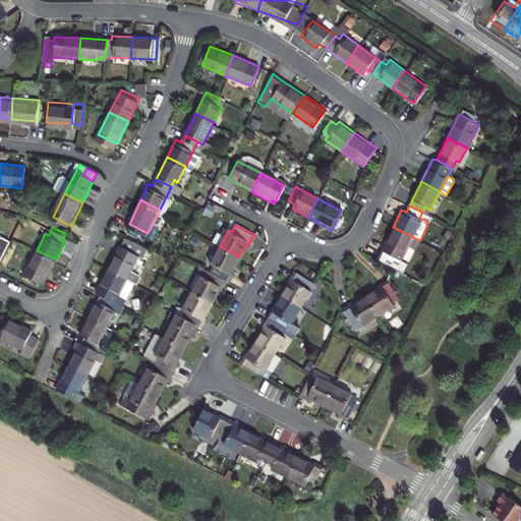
[(420,240),(413,237),(393,227),(377,259),(401,272),(406,262),(402,261),(409,246),(416,249),(420,240)]
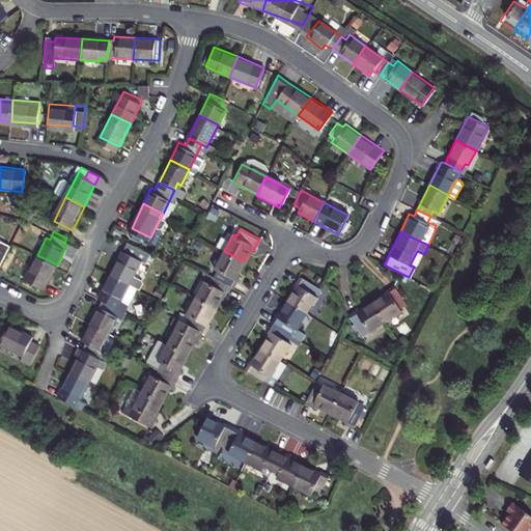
[(127,238),(110,270),(130,279),(140,259),(144,260),(149,249),(127,238)]
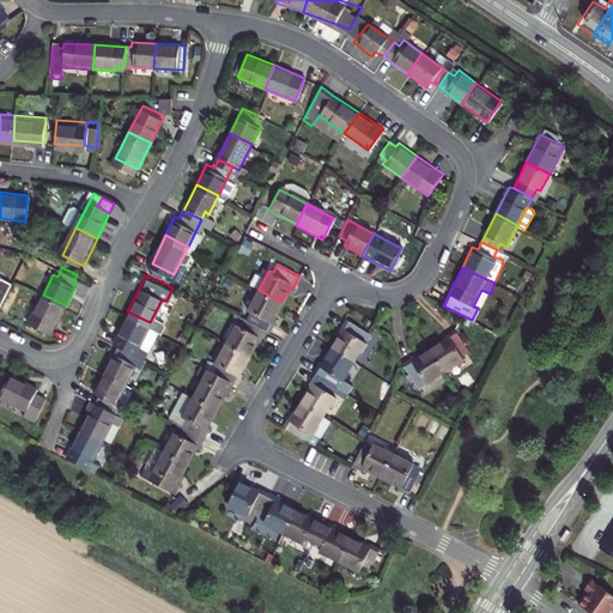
[(0,275),(0,301),(10,281),(0,275)]
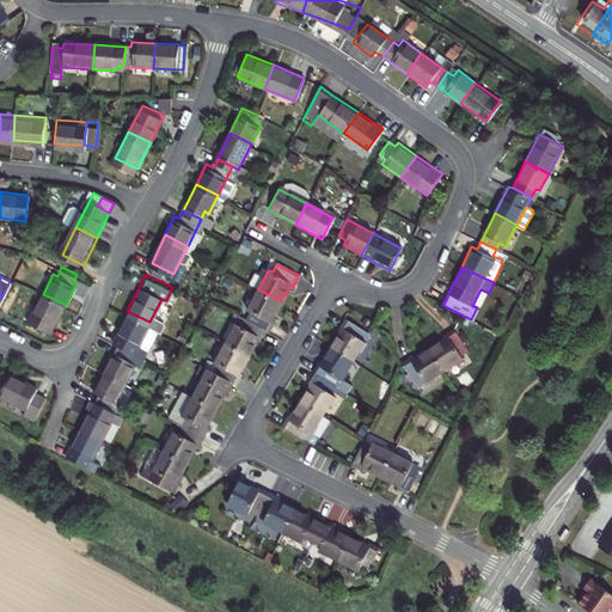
[(251,311),(248,319),(267,329),(270,331),(274,323),(271,320),(281,301),(258,289),(248,310),(251,311)]
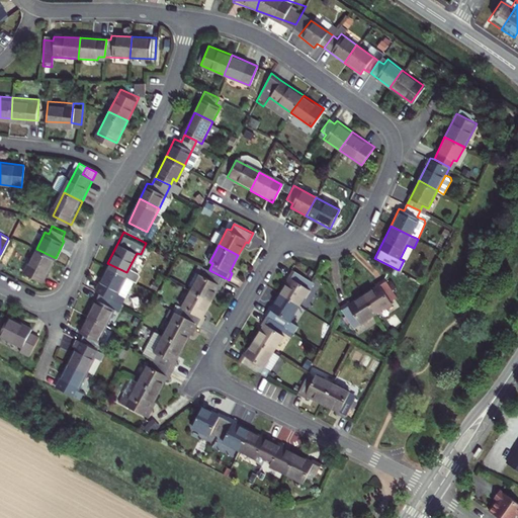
[(45,280),(56,258),(36,249),(25,270),(45,280)]
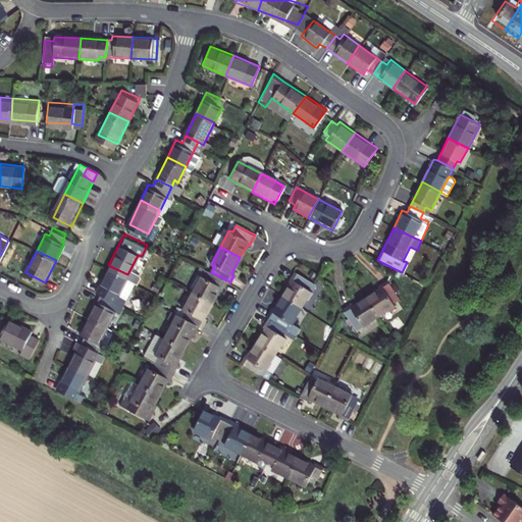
[(103,286),(101,291),(116,298),(127,274),(108,265),(99,284),(103,286)]
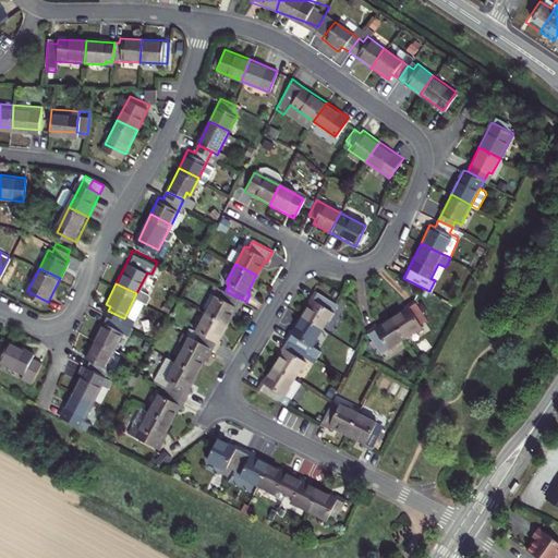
[(215,298),(206,313),(227,324),(234,310),(238,311),(243,300),(226,291),(222,289),(217,299),(215,298)]
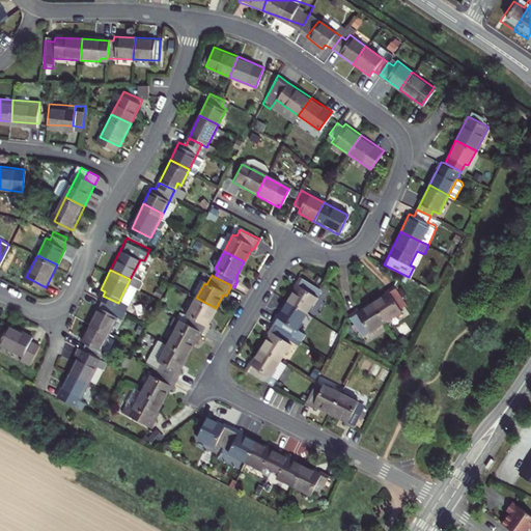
[(298,286),(290,300),(309,312),(318,296),(316,294),(319,288),(301,277),(296,284),(298,286)]
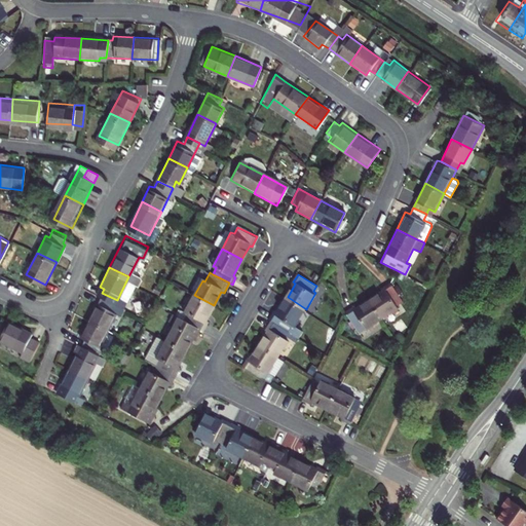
[(406,301),(393,282),(383,288),(384,290),(371,298),(384,318),(401,308),(399,305),(406,301)]
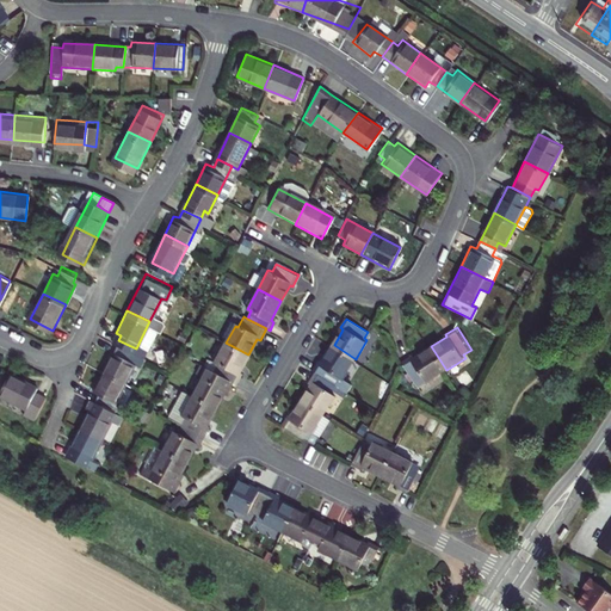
[(118,340),(104,368),(127,378),(136,359),(131,358),(136,349),(118,340)]
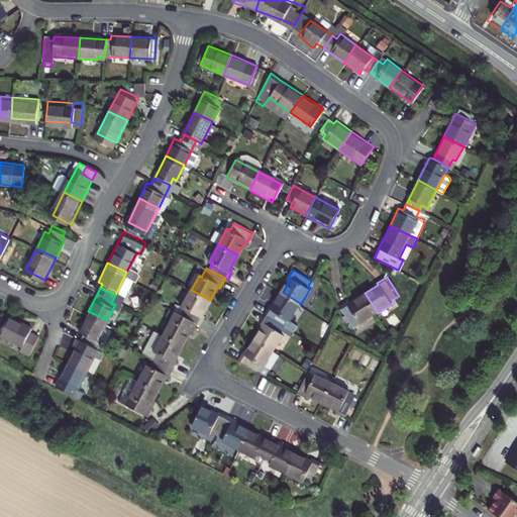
[(184,309),(182,314),(199,323),(201,324),(206,317),(203,316),(210,300),(191,290),(182,307),(184,309)]
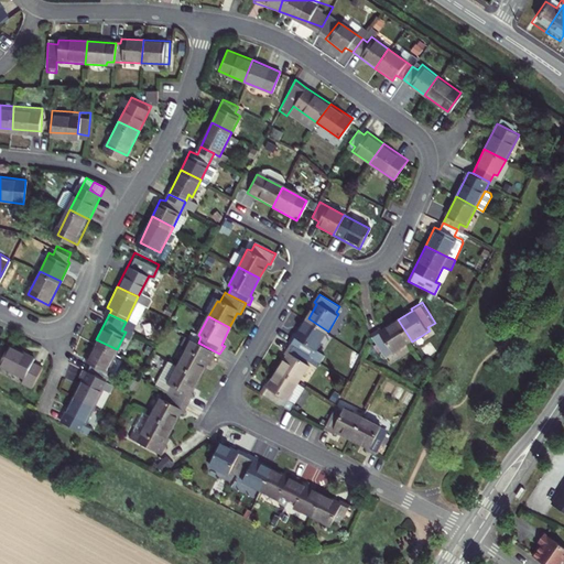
[(295,335),(292,344),(313,357),(323,362),(327,354),(317,348),(328,332),(308,318),(299,337),(295,335)]
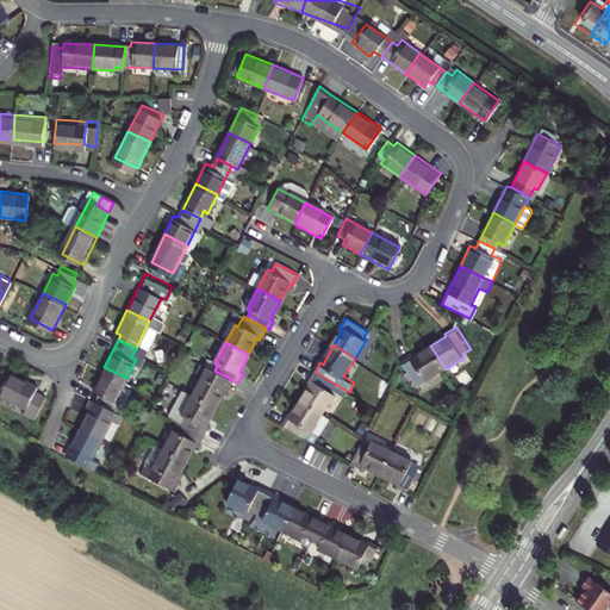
[(428,381),(446,369),(430,346),(415,358),(412,354),(403,360),(418,383),(425,379),(428,381)]
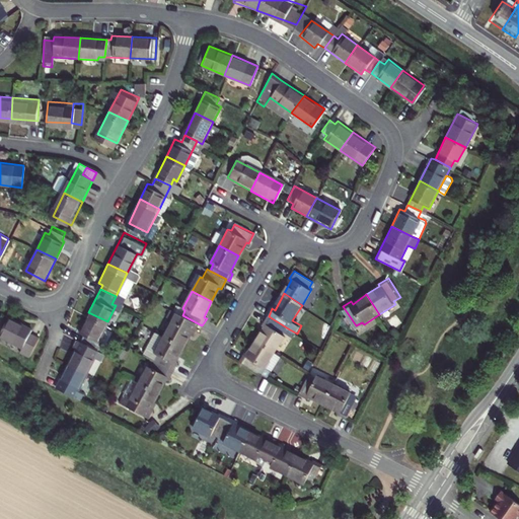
[(86,331),(83,338),(96,343),(107,321),(88,312),(79,328),(86,331)]
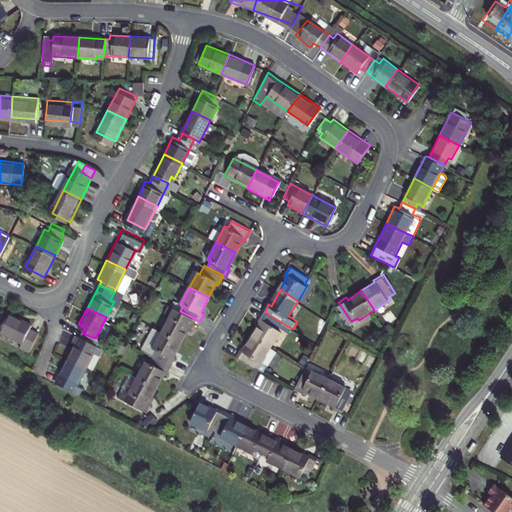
[(171,317),(163,332),(182,343),(189,330),(191,331),(197,320),(180,311),(177,310),(173,318),(171,317)]
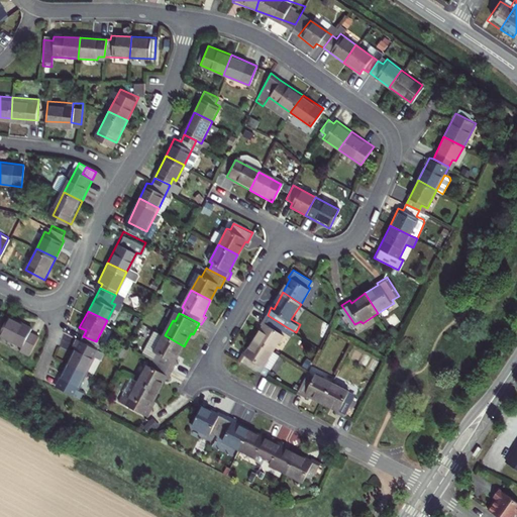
[(31,328),(7,315),(0,328),(0,334),(20,346),(18,350),(27,355),(37,336),(29,331),(31,328)]
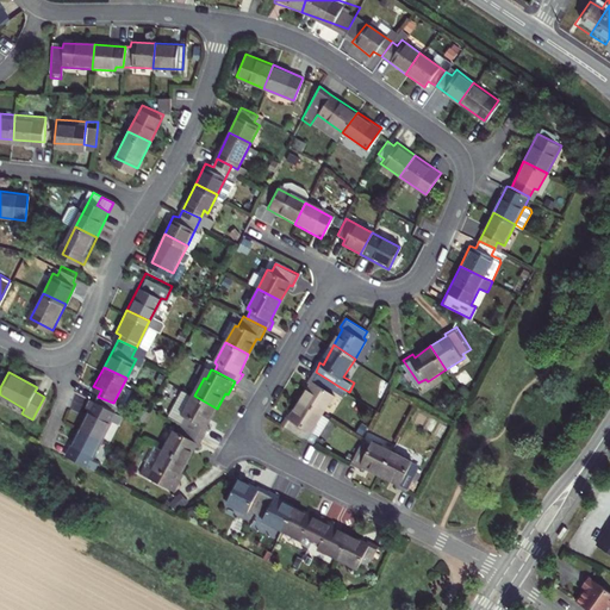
[(311,384),(303,398),(327,414),(336,396),(334,394),(338,386),(316,372),(310,383),(311,384)]
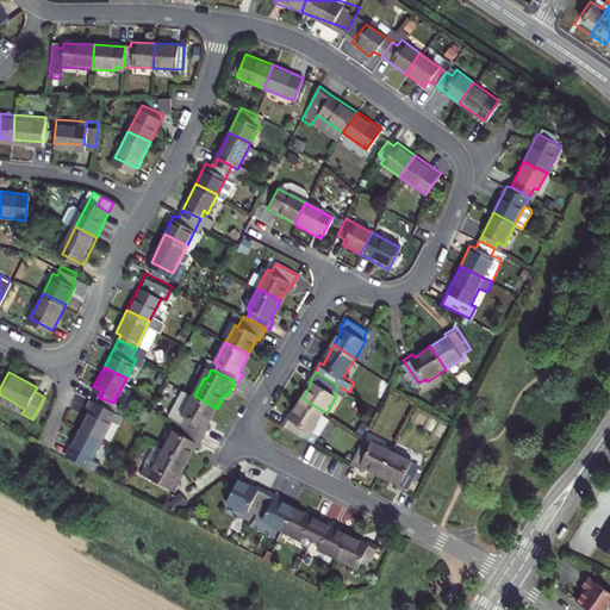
[(93,404),(83,424),(105,435),(114,415),(122,418),(126,410),(113,403),(98,397),(86,391),(82,399),(93,404)]
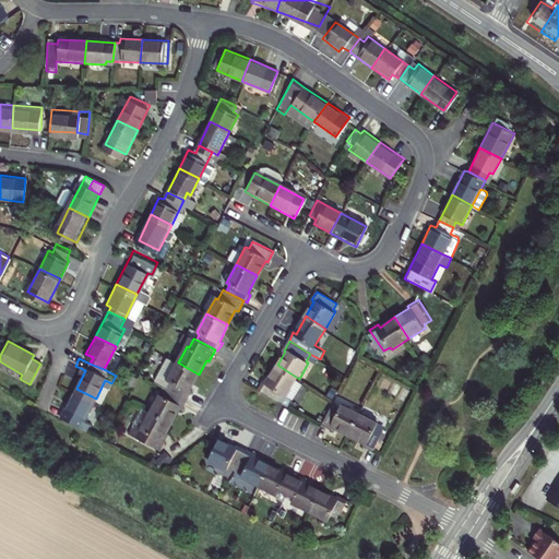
[(170,383),(167,389),(189,401),(193,392),(191,391),(199,375),(178,363),(167,381),(170,383)]
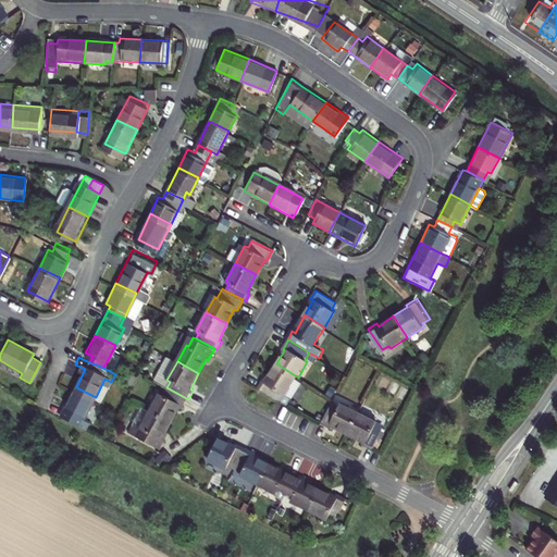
[(265,379),(260,387),(281,400),(285,404),(293,408),(295,403),(286,397),(298,378),(276,363),(267,380),(265,379)]
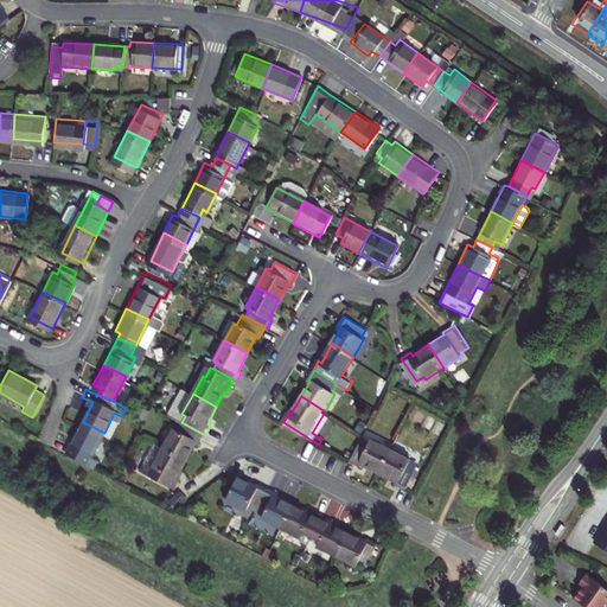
[(83,422),(69,449),(90,460),(96,464),(100,459),(93,455),(104,433),(83,422)]
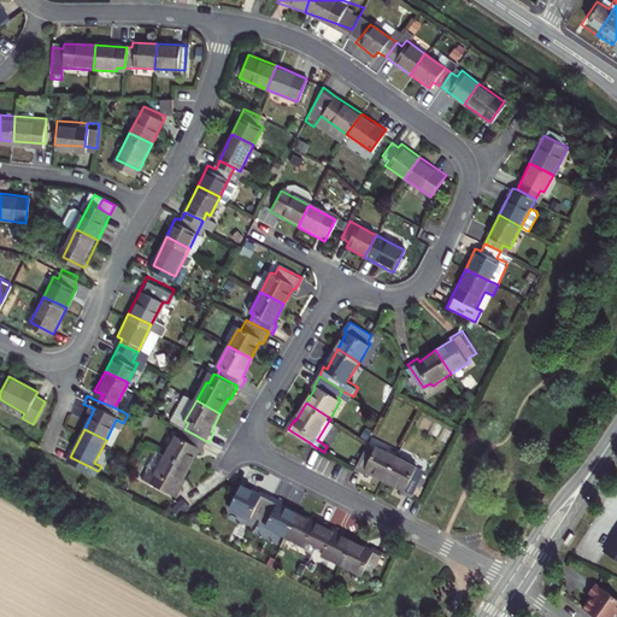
[(176,438),(166,454),(191,468),(199,453),(201,456),(209,442),(184,429),(180,440),(176,438)]
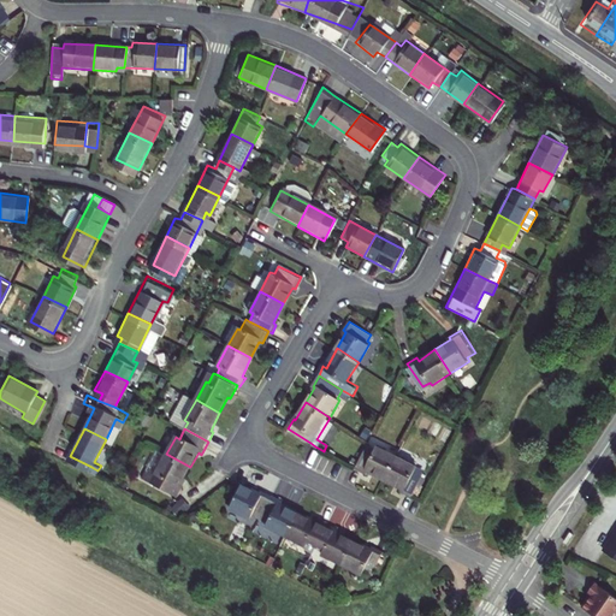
[(398,454),(379,444),(377,446),(369,442),(357,468),(368,472),(371,469),(388,478),(398,454)]
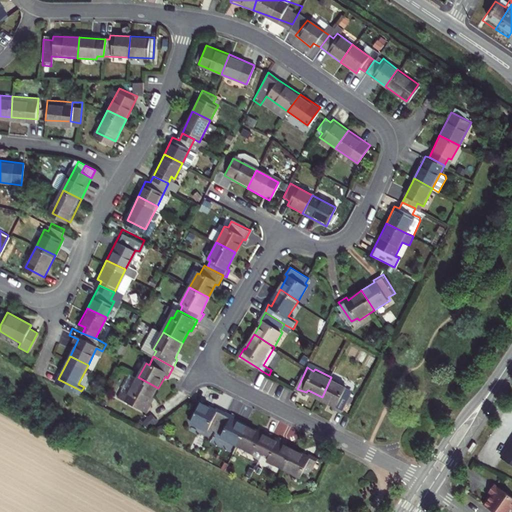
[(120,399),(129,404),(148,413),(153,404),(151,403),(158,388),(138,377),(129,395),(123,393),(120,399)]
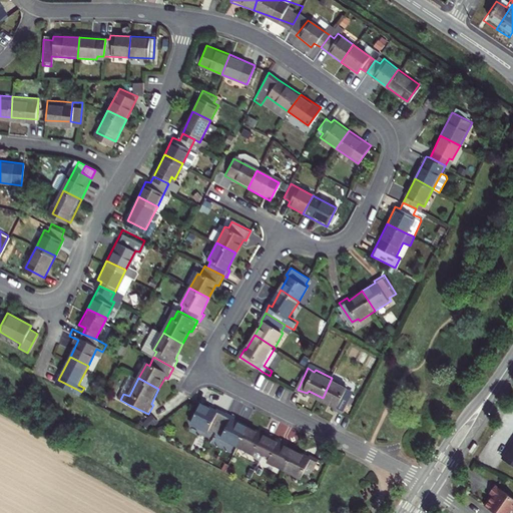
[(350,386),(332,378),(323,398),(338,405),(337,408),(347,412),(356,392),(348,389),(350,386)]
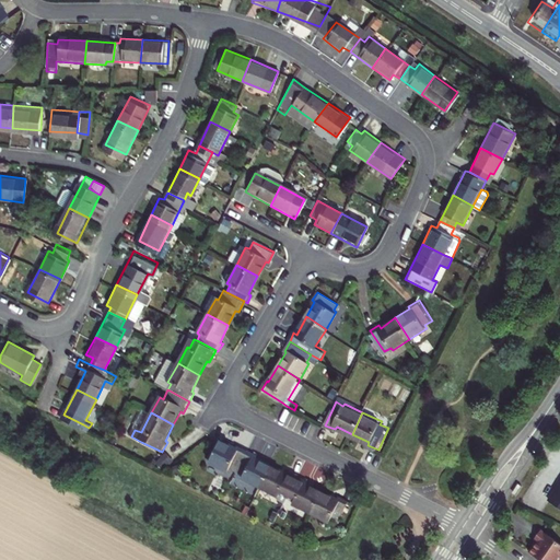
[(237,448),(222,441),(211,463),(228,473),(230,469),(235,471),(248,450),(240,445),(237,448)]
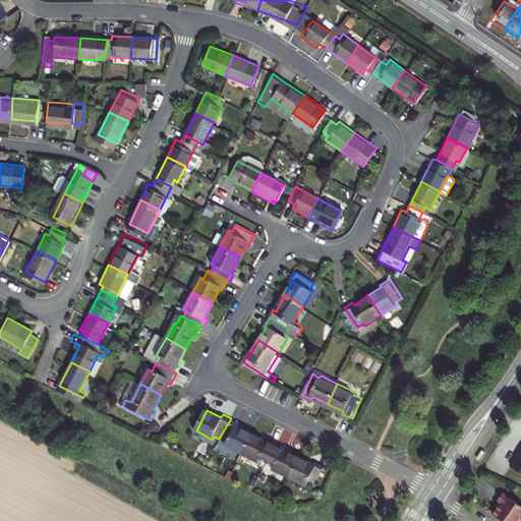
[(241,423),(231,418),(219,439),(227,444),(227,447),(240,454),(251,432),(240,426),(241,423)]
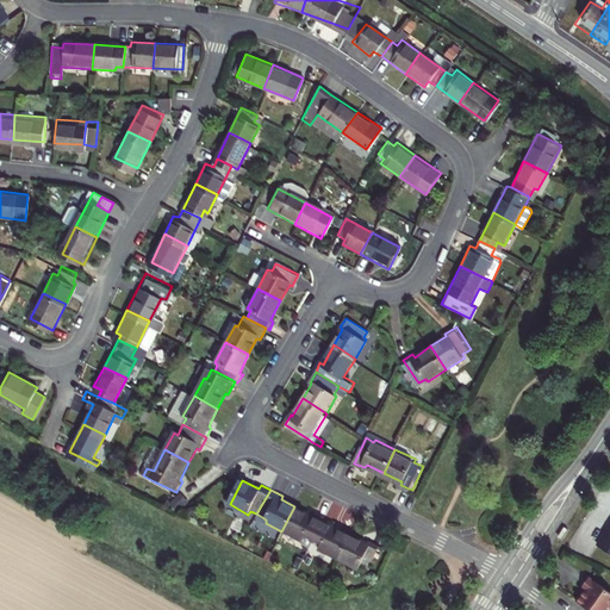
[(313,516),(294,506),(281,531),(304,542),(305,539),(312,542),(325,518),(315,514),(313,516)]
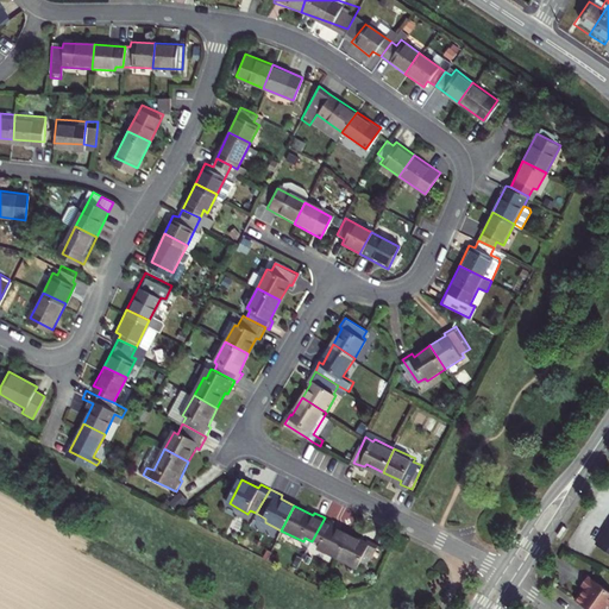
[(337,523),(325,518),(312,541),(320,547),(319,550),(337,559),(350,534),(336,526),(337,523)]
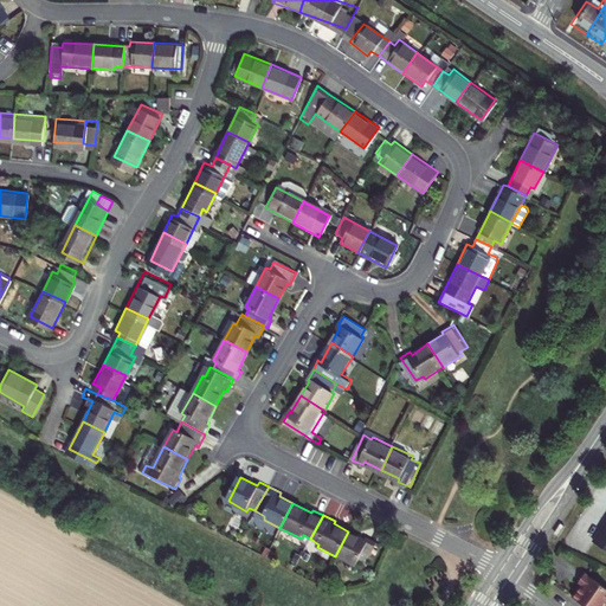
[(367,542),(348,532),(335,556),(358,568),(359,563),(367,568),(380,543),(368,537),(367,542)]
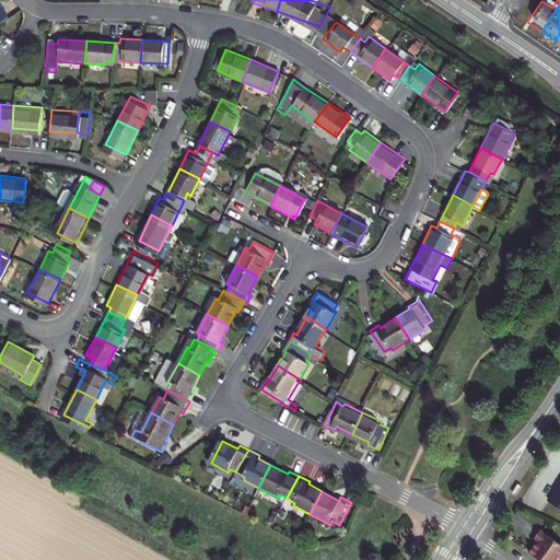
[(539,548),(534,555),(540,559),(559,559),(559,543),(541,529),(536,538),(538,540),(535,545),(539,548)]
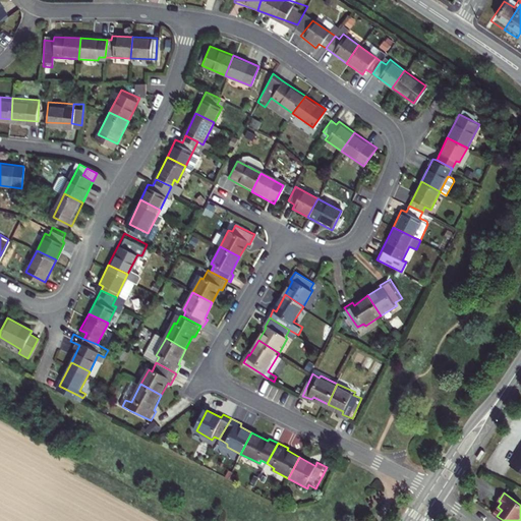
All buildings are outlined.
